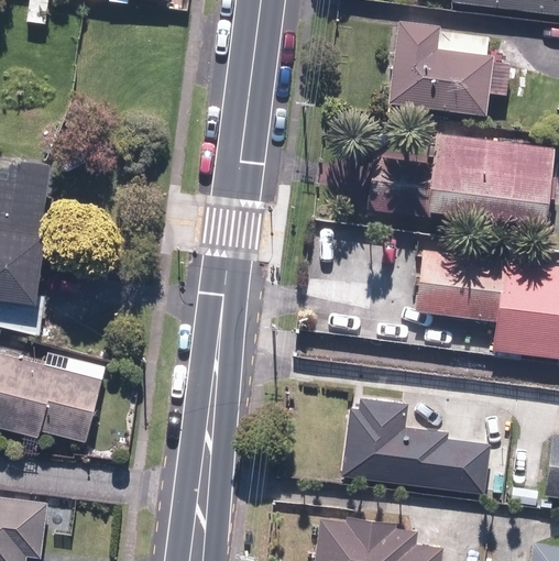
[(46,0),(28,0),(25,22),(44,24),(46,0)]
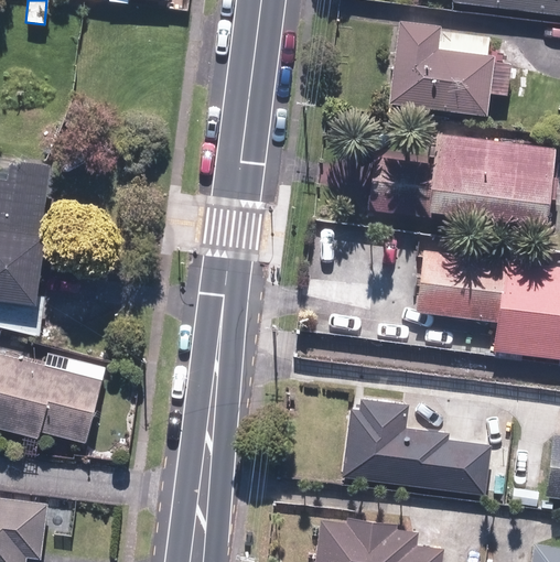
[(559,0),(451,0),(451,3),(559,15),(559,0)]
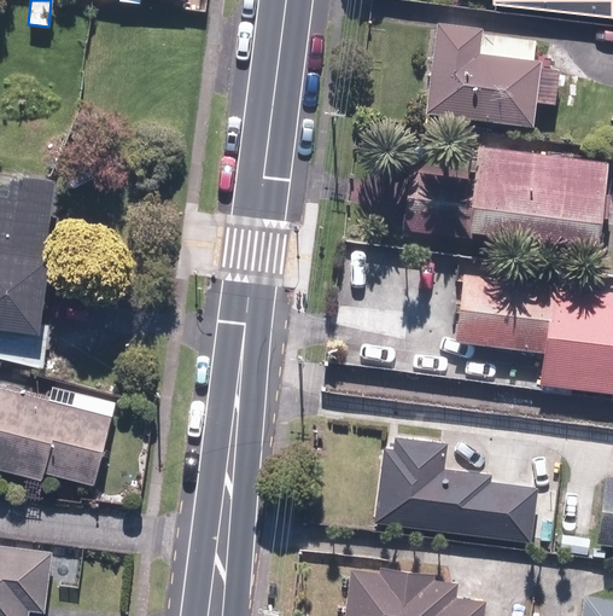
[(483,28),(437,22),(425,114),(533,128),(537,103),(555,106),(560,69),(546,68),(547,62),(533,59),(536,41),(483,34),(483,28)]
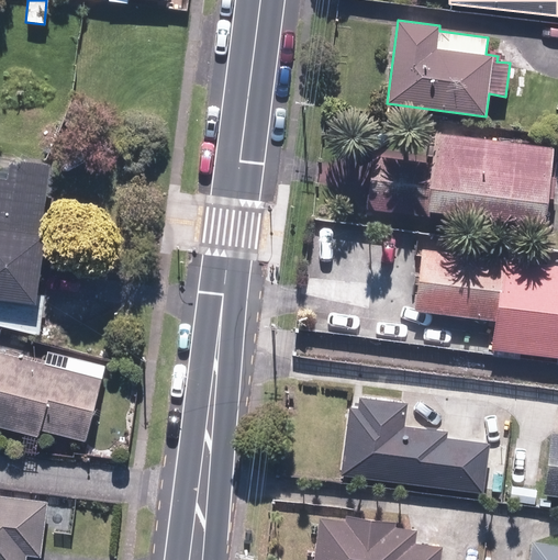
[(374,154),(367,210),(427,216),(428,208),(546,222),(555,145),(437,131),(434,160),(374,154)]
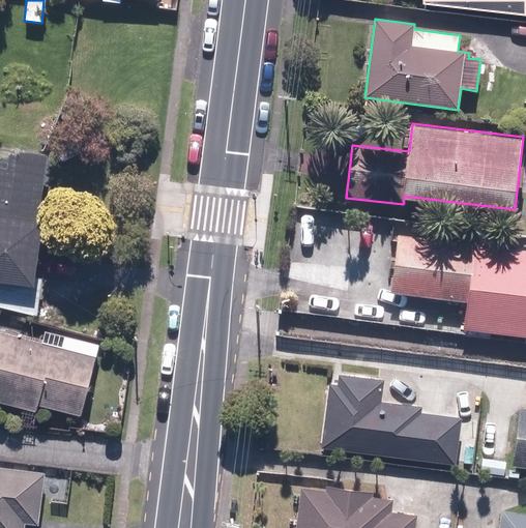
[(48,152),(0,146),(0,280),(36,284),(46,217),(39,216),(48,152)]
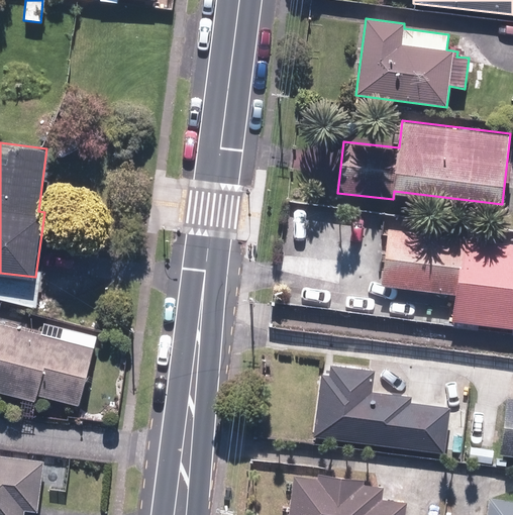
[(379,235),(380,293),(494,290),(493,232),(379,235)]
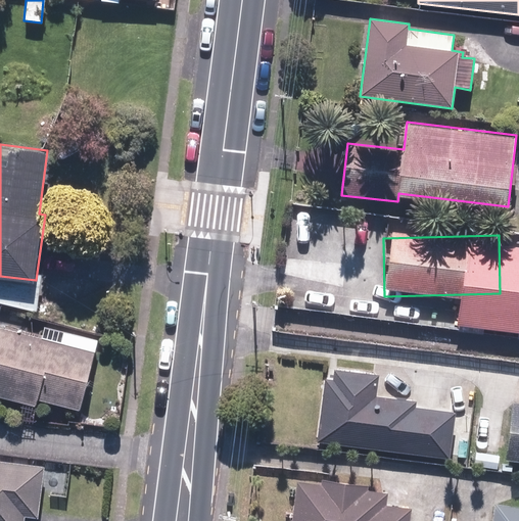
[(36,281),(0,277),(0,303),(35,313),(41,275),(37,275),(36,281)]
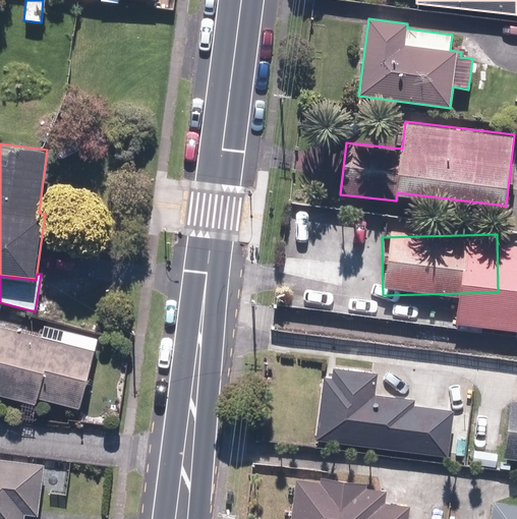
[(79,410),(95,350),(0,325),(0,396),(35,405),(36,399),(79,410)]
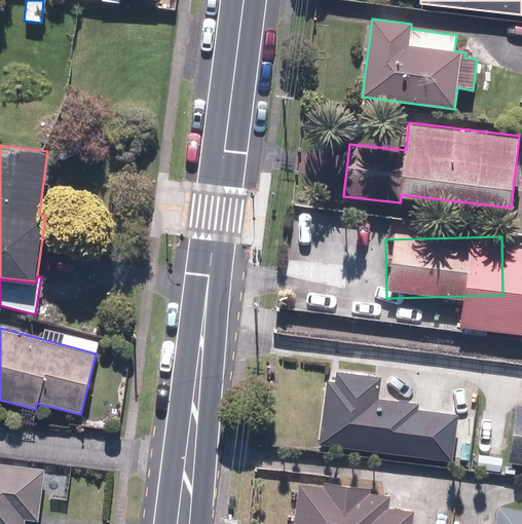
[(325,380),(318,444),(452,461),(458,414),(419,409),(420,403),(378,398),(381,376),(335,371),(334,375),(329,379),(325,380)]
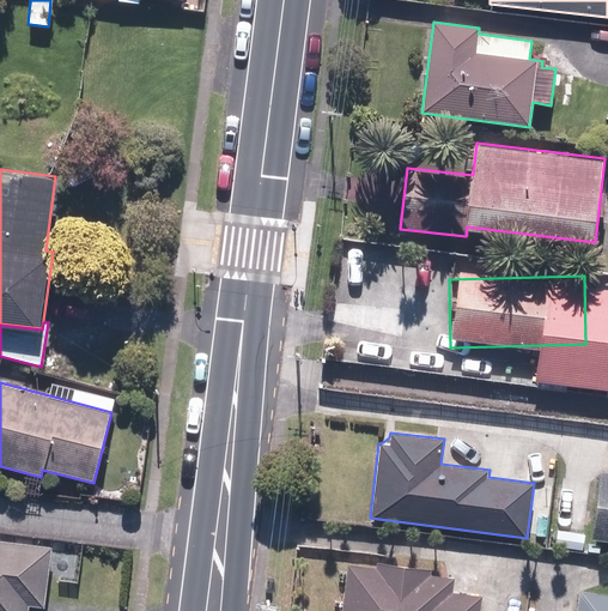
[(607,471),(601,471),(591,539),(607,540),(607,471)]
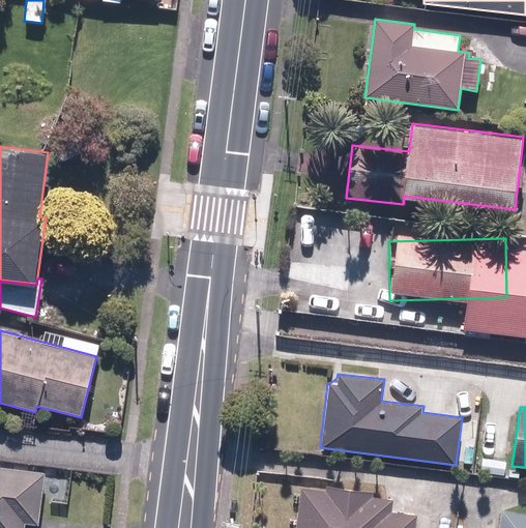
[(505,461),(480,458),(478,472),(503,475),(505,461)]
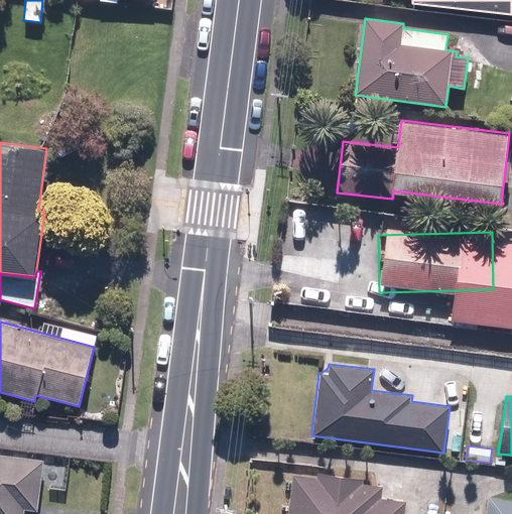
[(43,461),(0,455),(0,513),(22,513),(23,511),(37,512),(43,461)]
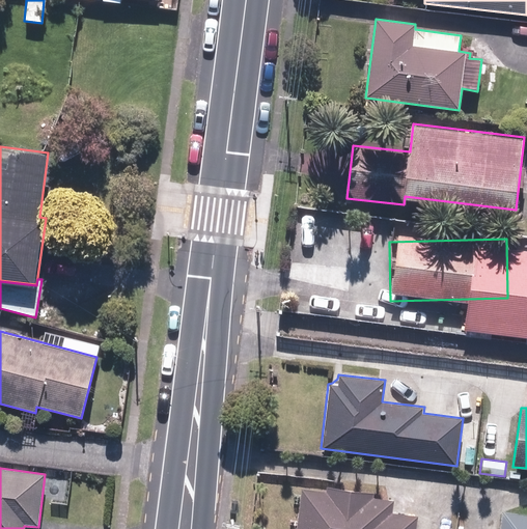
[(325,491),(302,488),(296,528),(415,528),(417,514),(392,511),(393,499),(372,496),(372,493),(326,486),(325,491)]
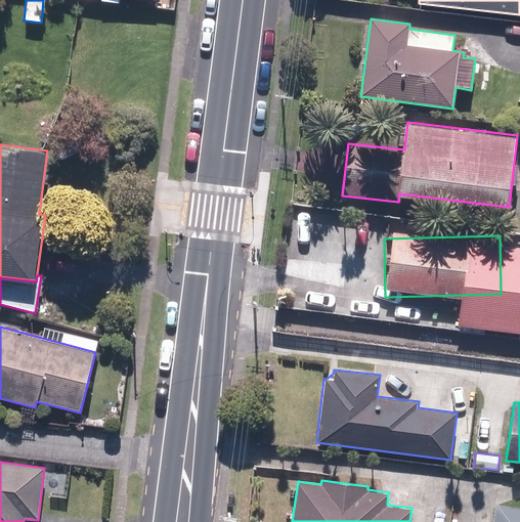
[(519,521),(519,507),(495,505),(491,521),(519,521)]
